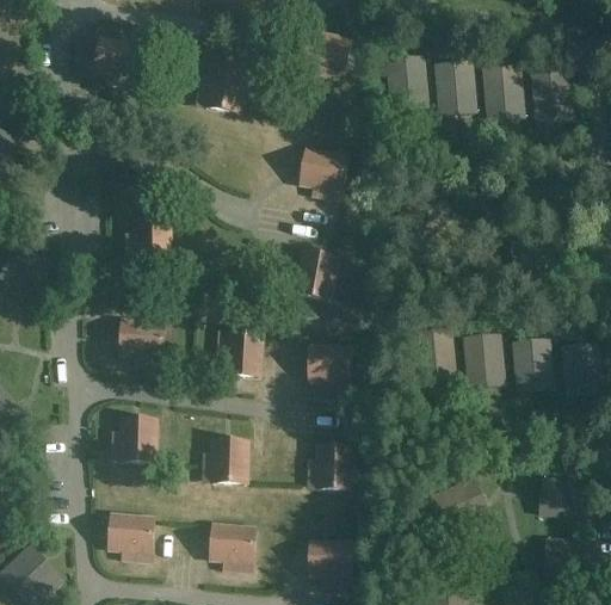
[(0,0),(0,10),(13,11),(14,0),(0,0)]
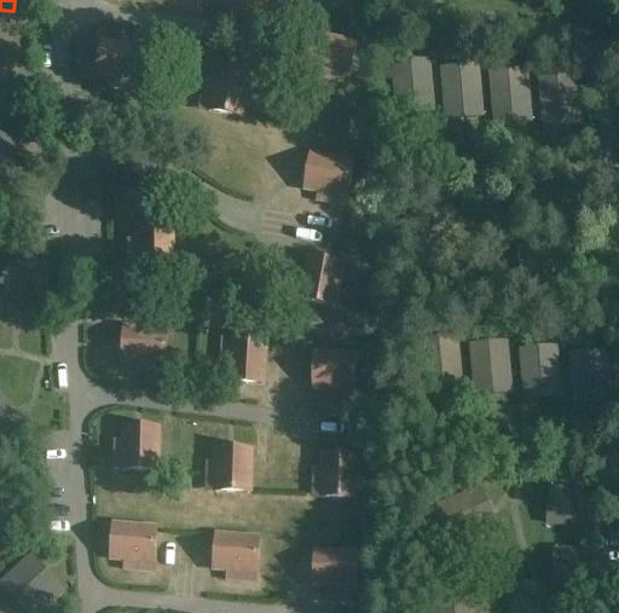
[(358,39),(314,29),(307,64),(322,67),(319,76),(335,79),(336,70),(351,73),(358,39)]
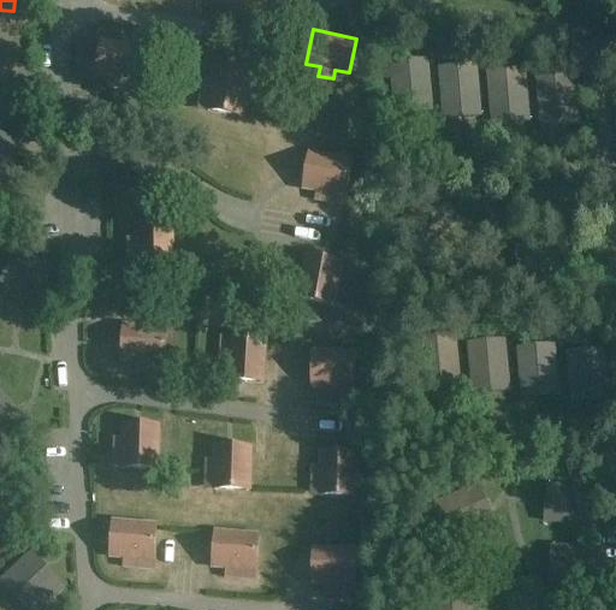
[(101,37),(96,71),(110,73),(108,83),(123,86),(125,76),(140,78),(144,43),(101,37)]
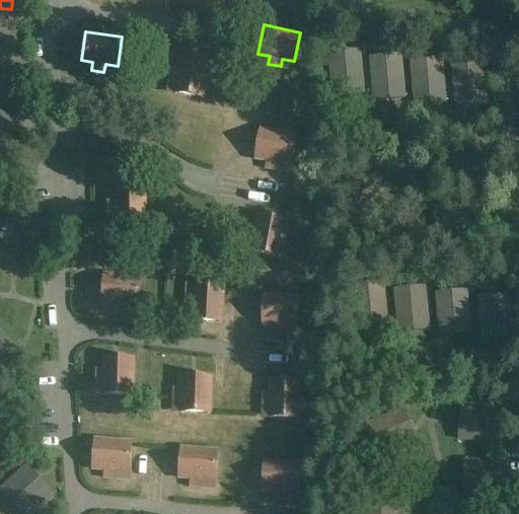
[(327,49),(332,92),(365,89),(361,46),(327,49)]
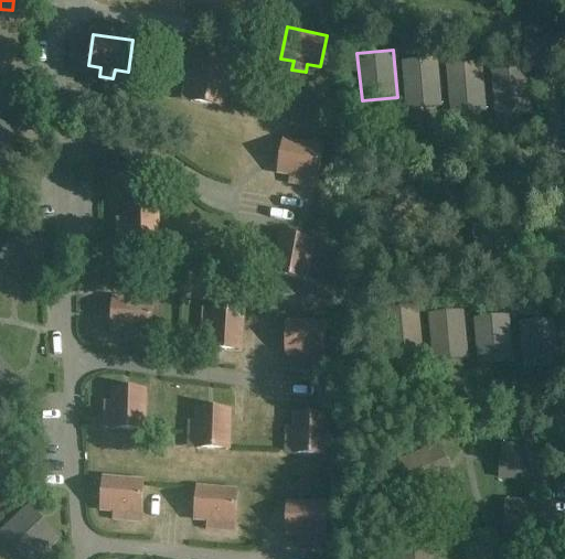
[(401,58),(406,106),(441,103),(437,55),(401,58)]
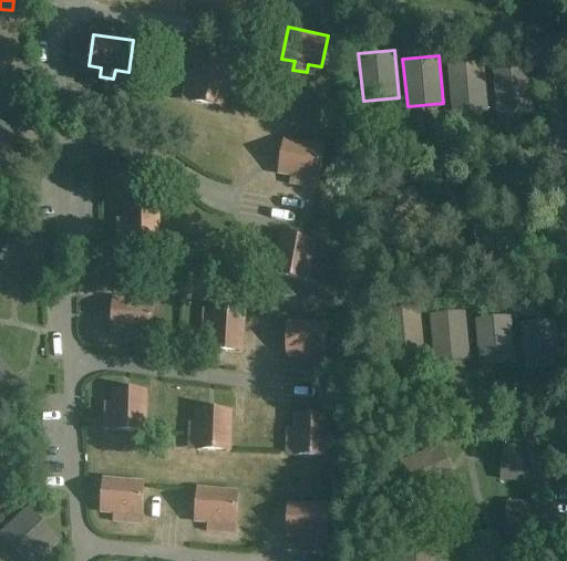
[(188,69),(186,82),(194,84),(192,97),(224,103),(230,63),(198,58),(196,70),(188,69)]
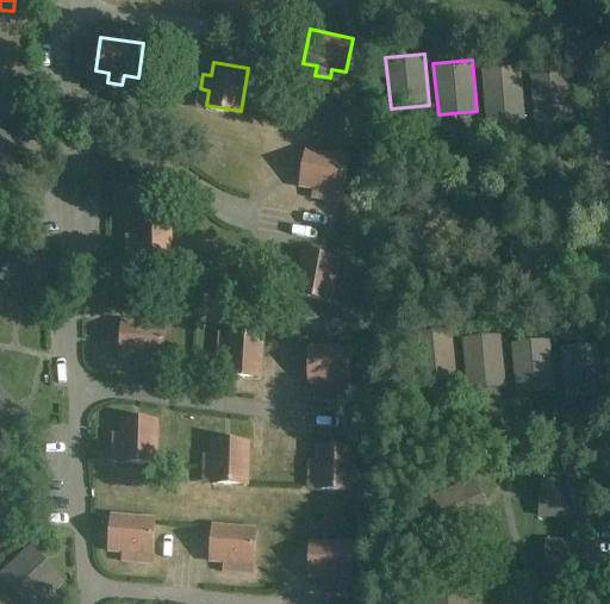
[(483,67),(487,120),(526,117),(521,63),(483,67)]
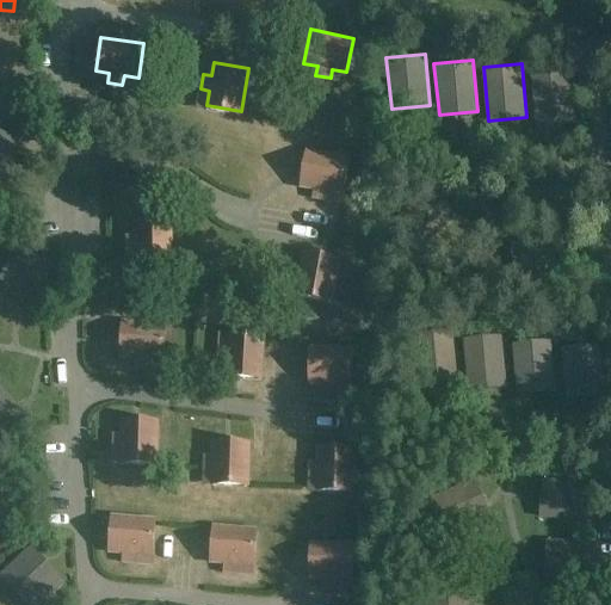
[(530,73),(536,127),(575,122),(569,69),(530,73)]
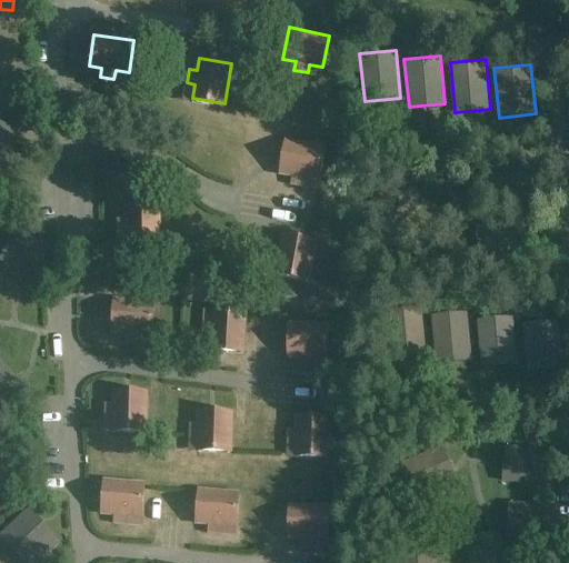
[(0,118),(0,161),(6,164),(21,127),(0,118)]
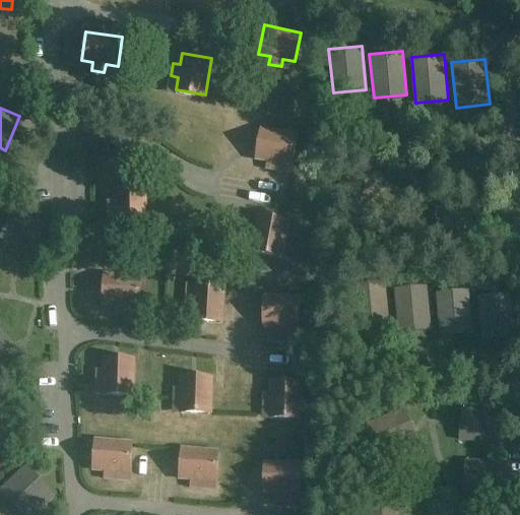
[(261,126),(256,154),(268,156),(266,165),(279,167),(280,158),(293,161),(298,132),(261,126)]
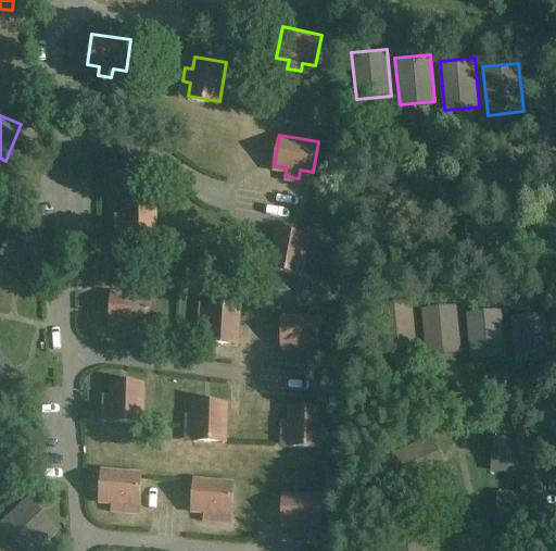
[(379,228),(415,193),(389,166),(353,200),(379,228)]
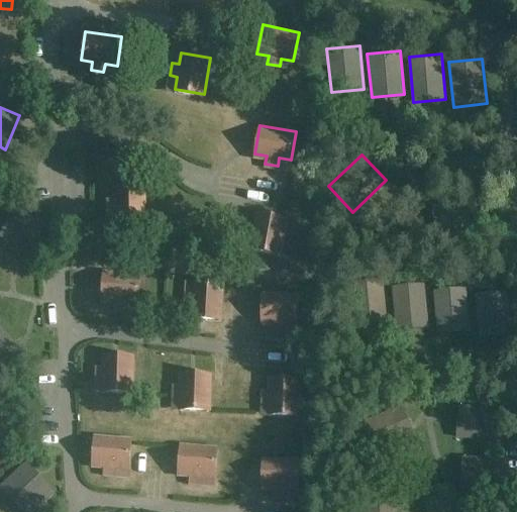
[(116,208),(116,220),(145,220),(144,184),(116,184),(116,196),(108,196),(108,208),(116,208)]
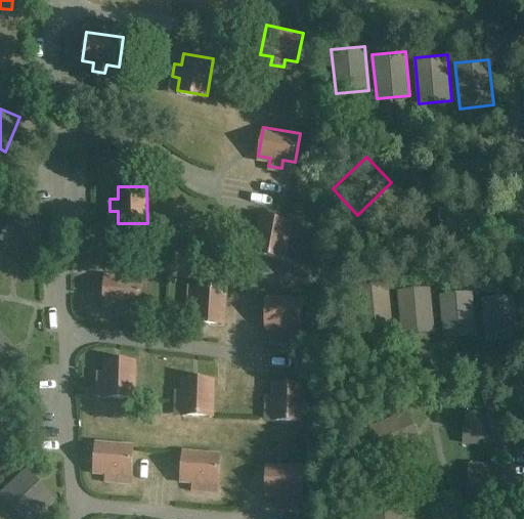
[(0,235),(0,245),(30,259),(47,223),(13,207),(0,235)]
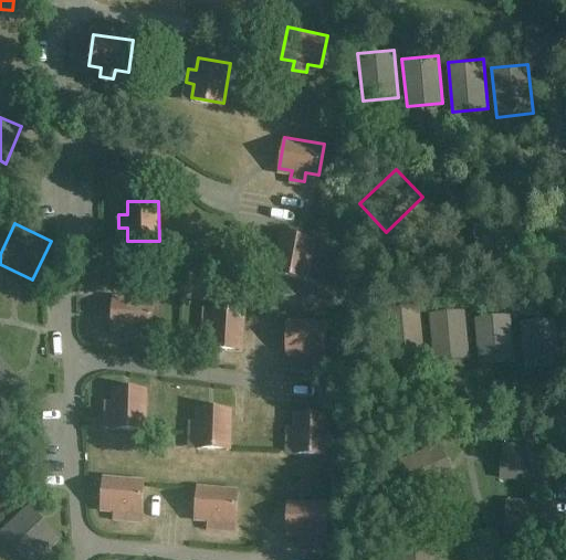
[(314,236),(283,231),(281,243),(272,242),(270,255),(278,256),(275,270),(306,275),(314,236)]
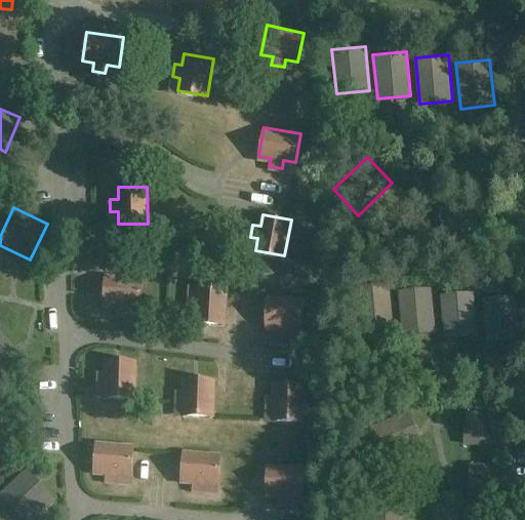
[(106,274),(104,303),(116,304),(115,312),(128,313),(128,305),(140,306),(143,276),(106,274)]
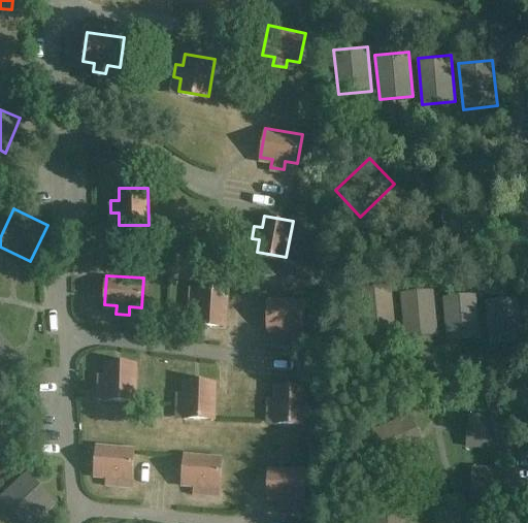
[(197,311),(196,322),(226,324),(228,287),(198,285),(198,297),(190,297),(189,309),(197,311)]
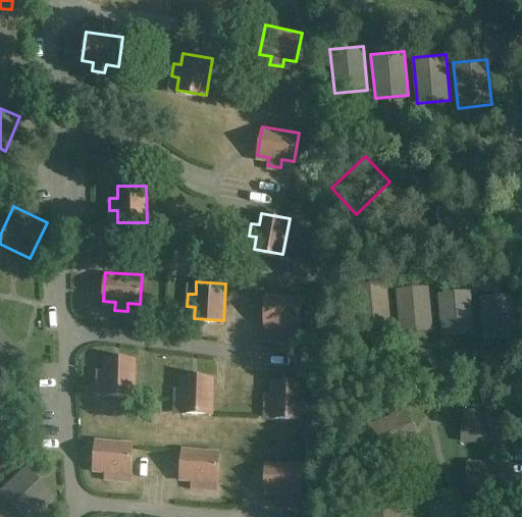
[(353,285),(357,327),(390,324),(386,281),(353,285)]
